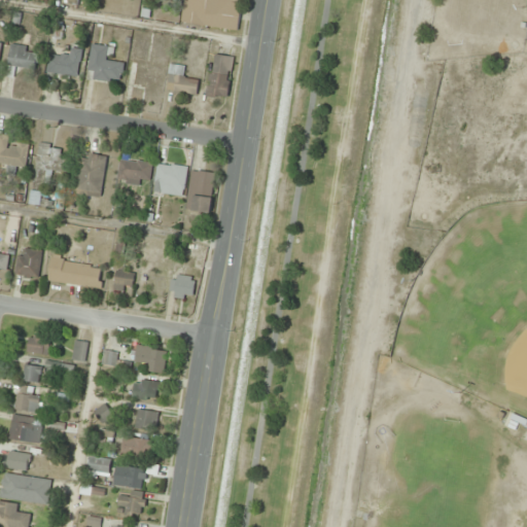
[(184,0),(182,24),(240,31),(243,0),(184,0)]
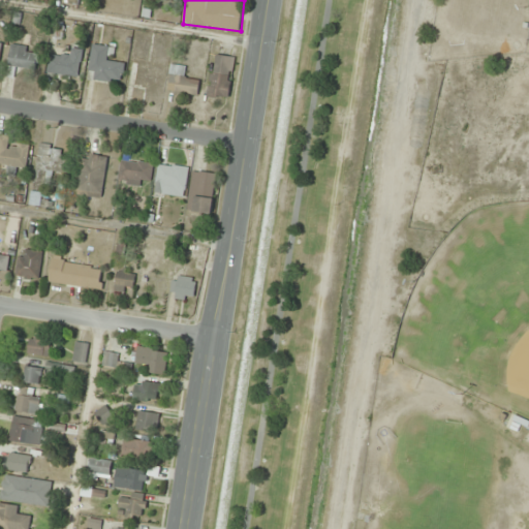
[(63,23),(54,22),(53,36),(62,36),(63,23)]
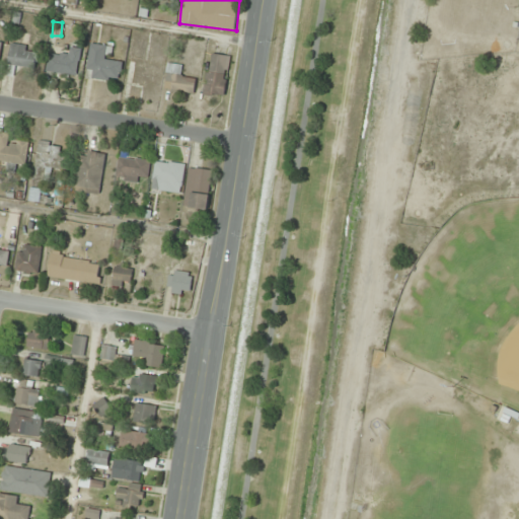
[(86,77),(120,82),(124,60),(109,58),(112,47),(91,44),(86,77)]
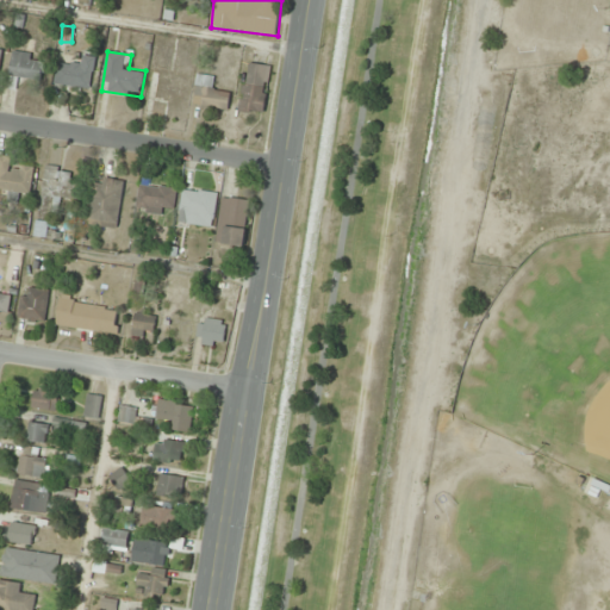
[(11,78),(42,81),(45,56),(13,53),(11,78)]
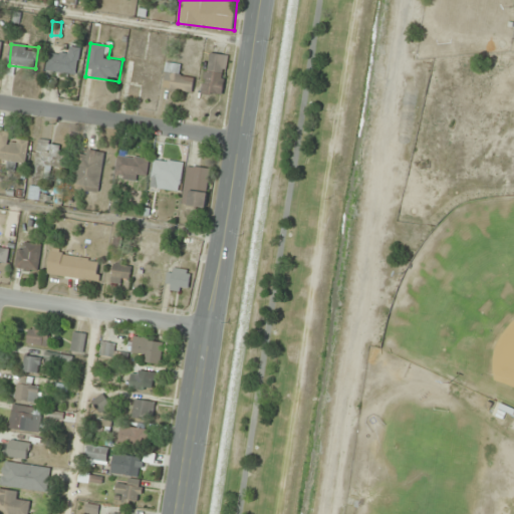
[(203,94),(222,96),(227,55),(207,53),(203,94)]
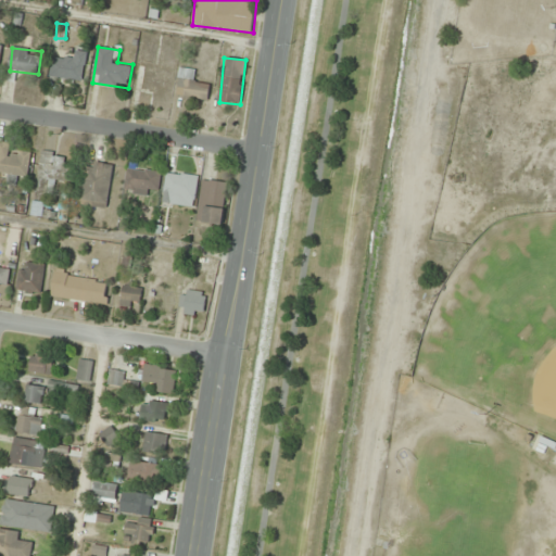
[(211,81),(197,80),(198,71),(180,68),(177,96),(207,100),(211,81)]
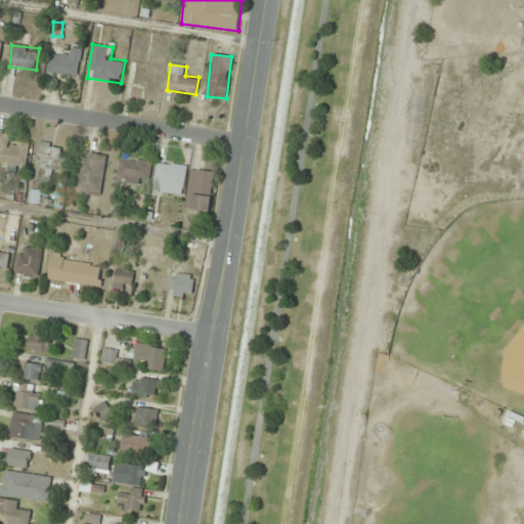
[(0,165),(26,170),(29,147),(8,143),(10,135),(0,133),(0,165)]
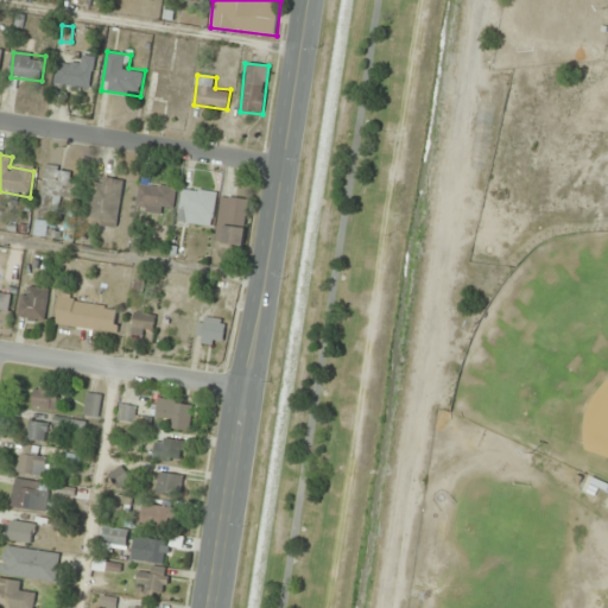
[(82,171),(46,166),(39,215),(58,217),(61,196),(77,198),(82,171)]
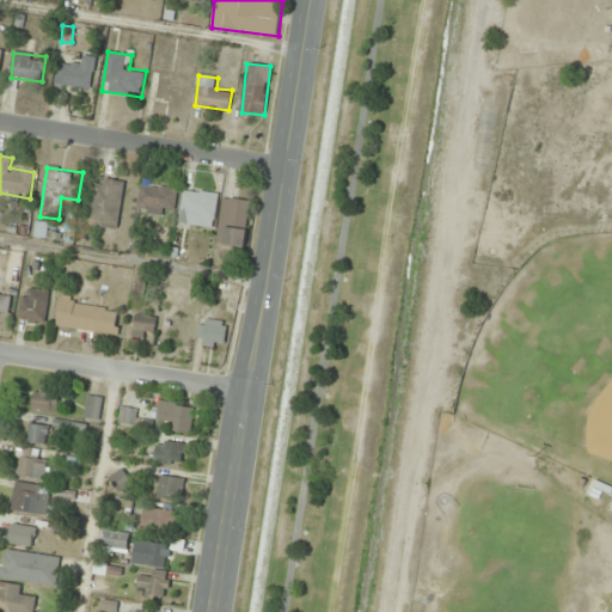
[(118,230),(126,182),(96,178),(89,226),(118,230)]
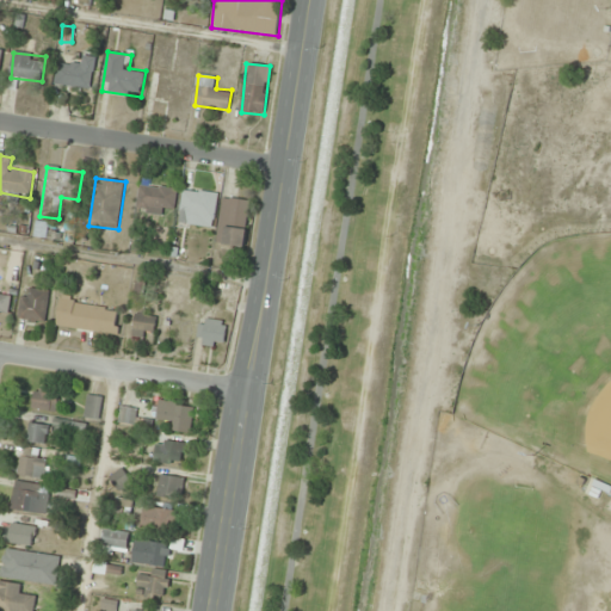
[(137,211),(176,215),(178,190),(141,185),(137,211)]
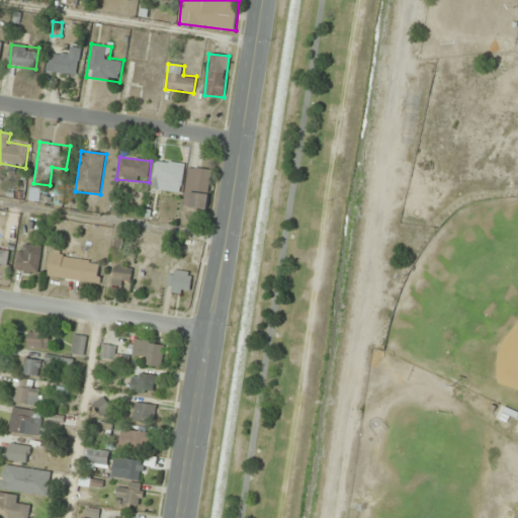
[(154,183),(183,185),(184,164),(155,162),(154,183)]
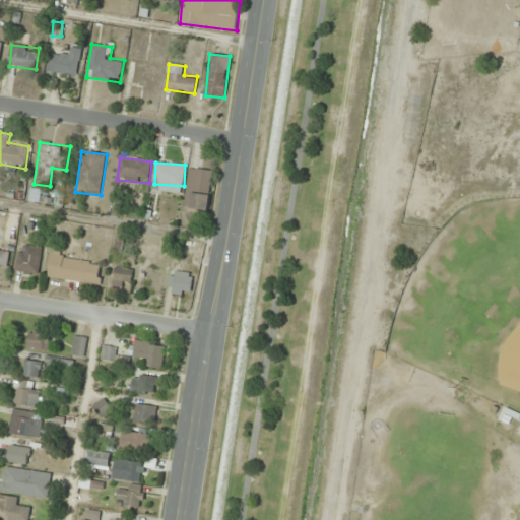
[(208,214),(214,171),(190,168),(187,190),(183,223),(197,225),(198,213),(208,214)]
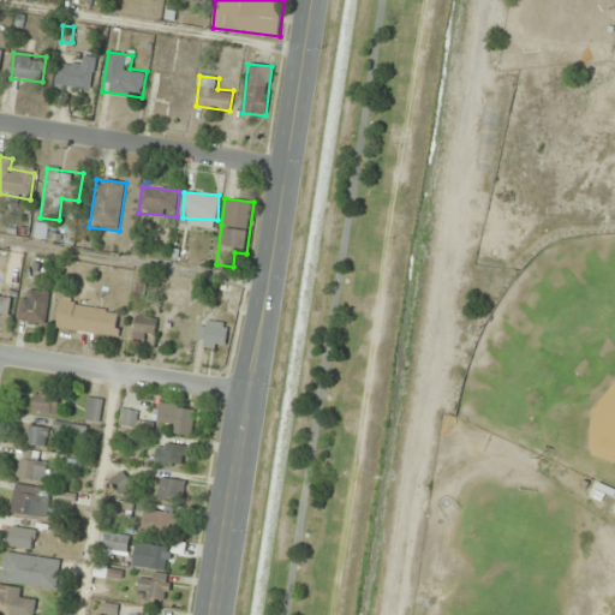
[(22,323),(48,323),(48,291),(22,291),(22,323)]
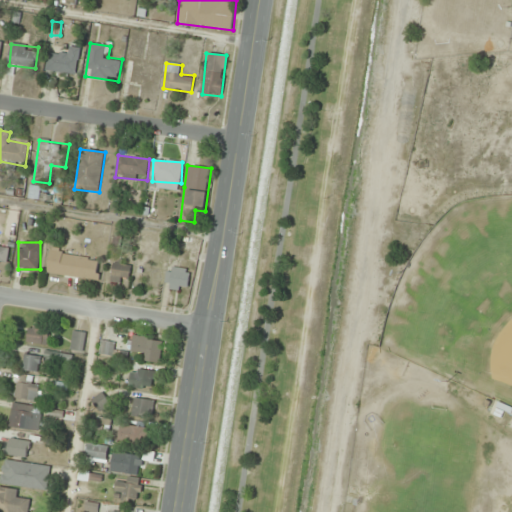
[(10,248),(0,246),(0,266),(5,268),(10,248)]
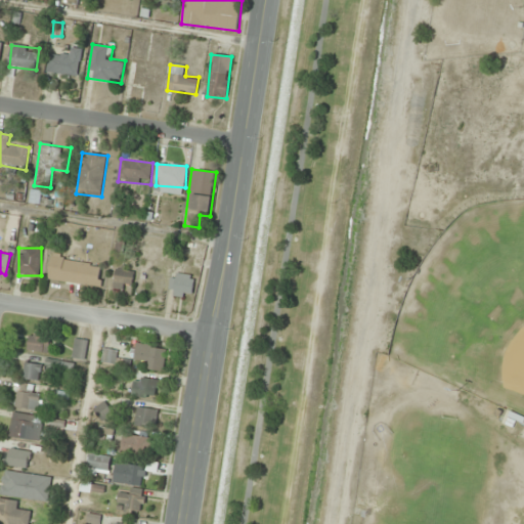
[(102,288),(105,263),(52,256),(49,280),(102,288)]
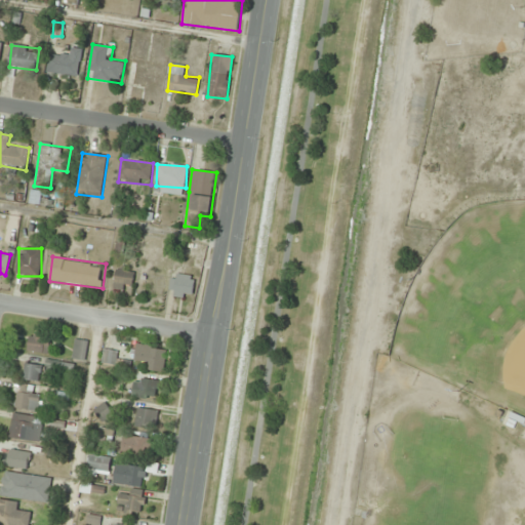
[(114,289),(132,291),(135,270),(116,268),(114,289)]
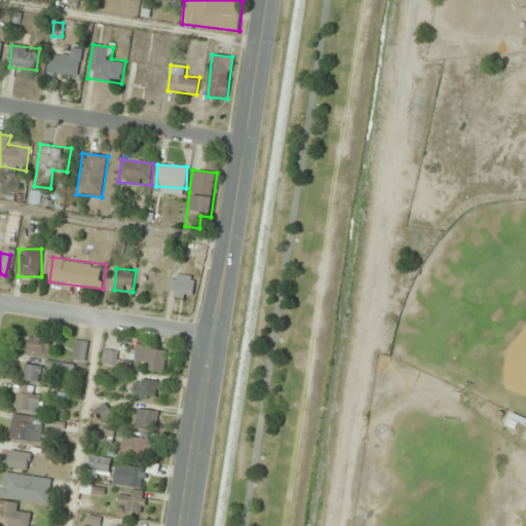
[(168,296),(193,300),(196,277),(173,273),(168,296)]
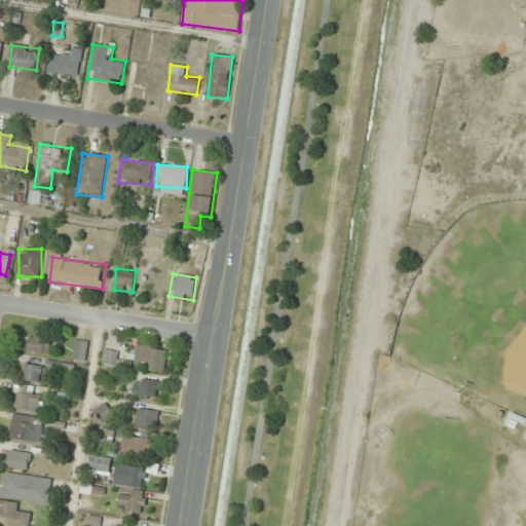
[(49,354),(50,338),(30,336),(29,352),(49,354)]
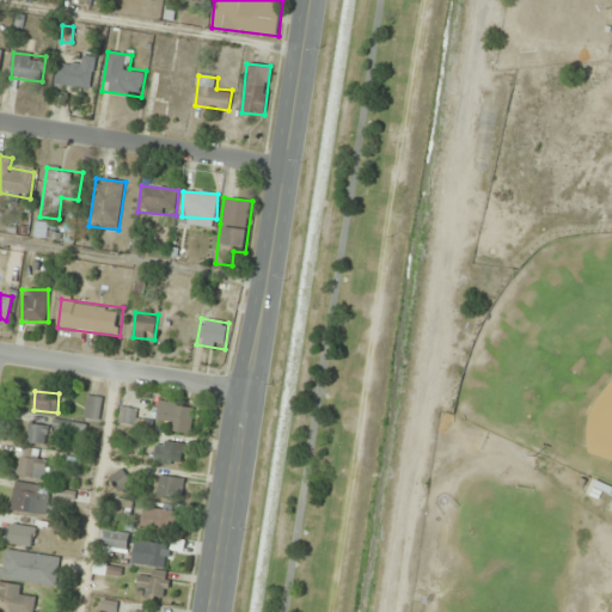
[(101,422),(104,397),(89,396),(85,420),(101,422)]
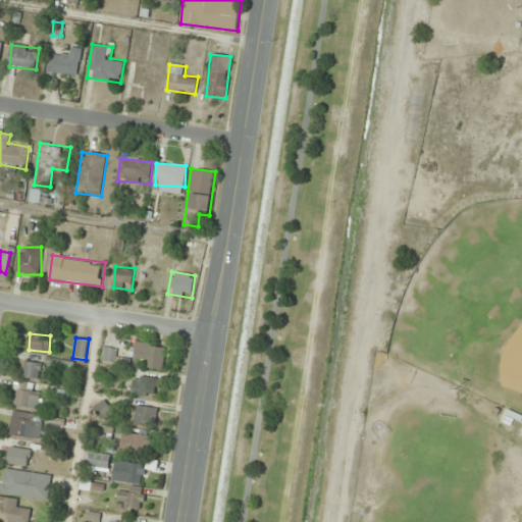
[(135,358),(144,359),(143,367),(163,370),(166,348),(138,343),(135,358)]
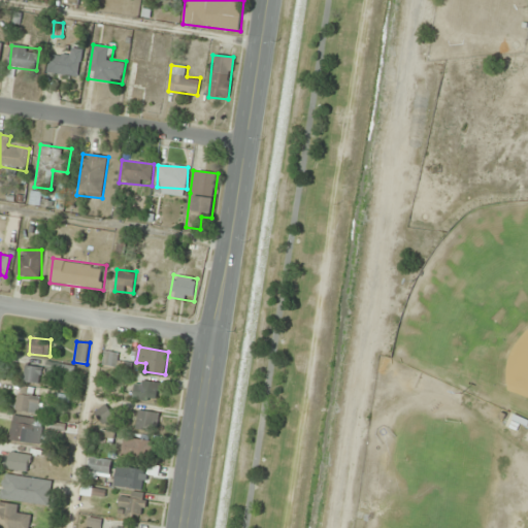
[(106,367),(120,367),(120,353),(106,353),(106,367)]
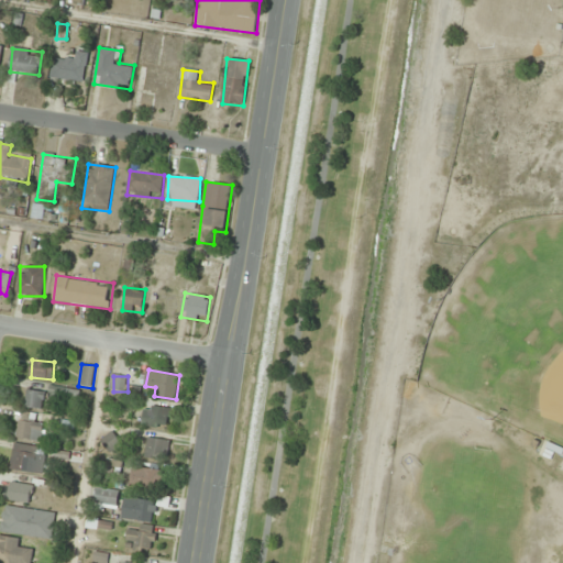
[(25,406),(42,410),(47,393),(30,388),(25,406)]
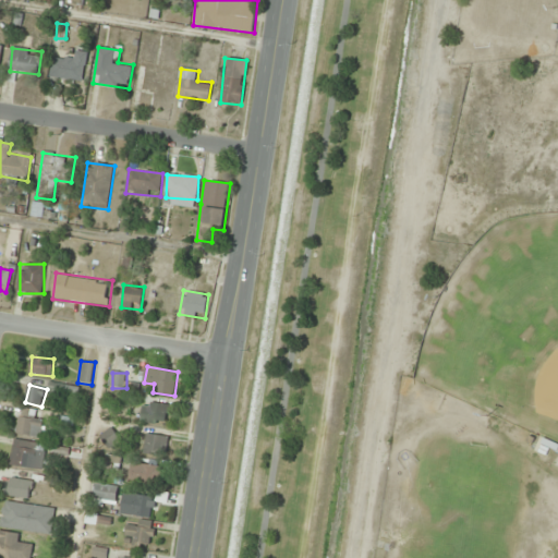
[(169,425),(169,402),(143,402),(143,425),(169,425)]
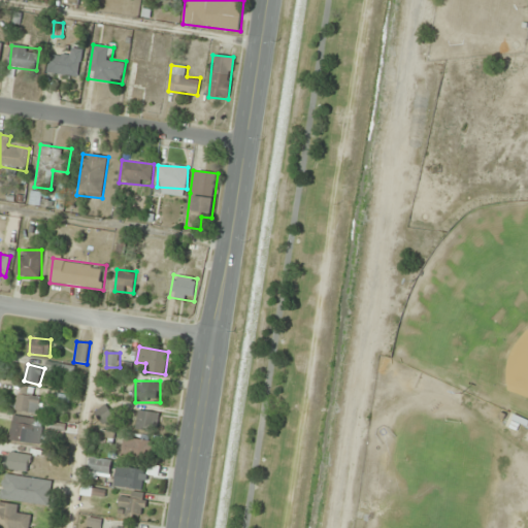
[(39,414),(41,396),(27,395),(28,389),(20,388),(17,411),(39,414)]
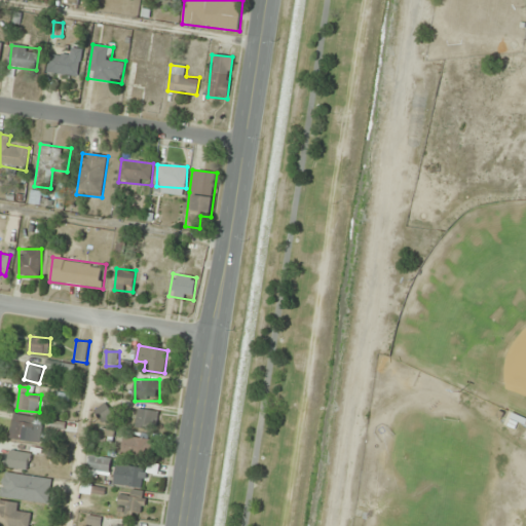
[(95,412),(103,422),(114,414),(105,404),(95,412)]
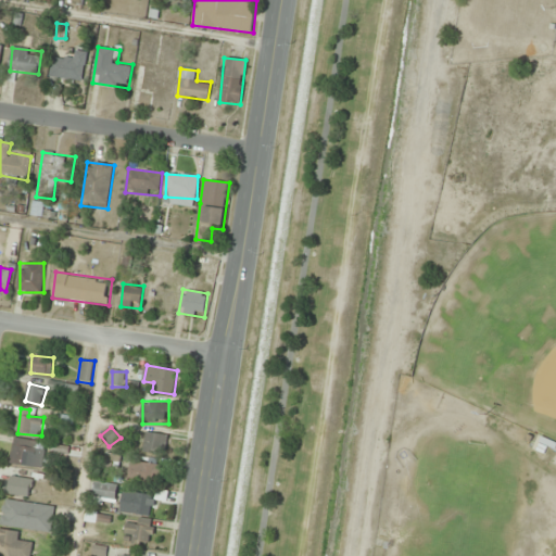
[(169,436),(148,431),(143,452),(165,456),(169,436)]
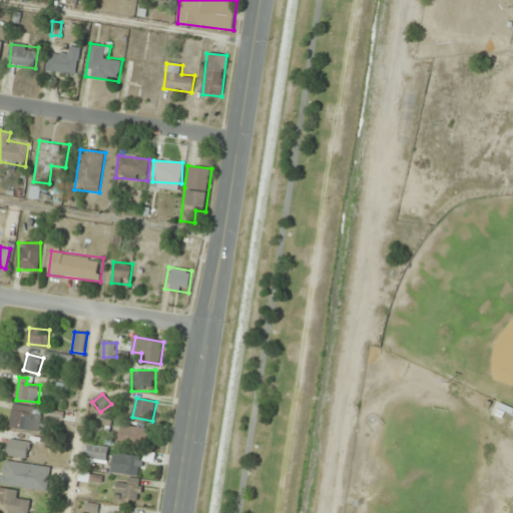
[(34,431),(37,408),(13,404),(10,428),(34,431)]
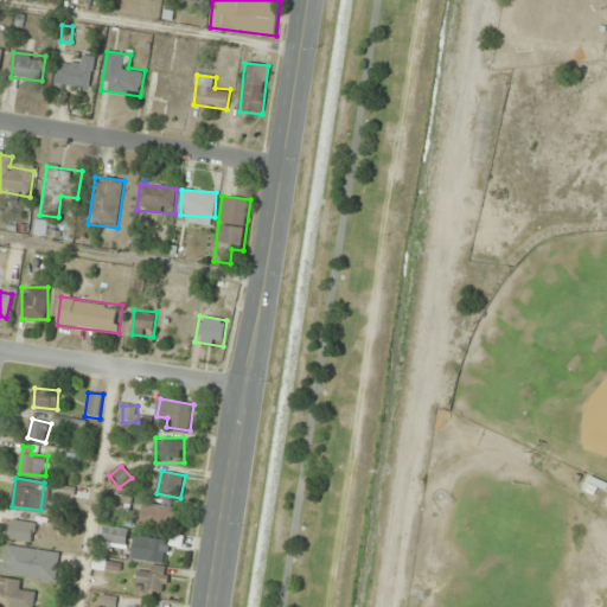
[(172,529),(177,510),(146,502),(141,521),(172,529)]
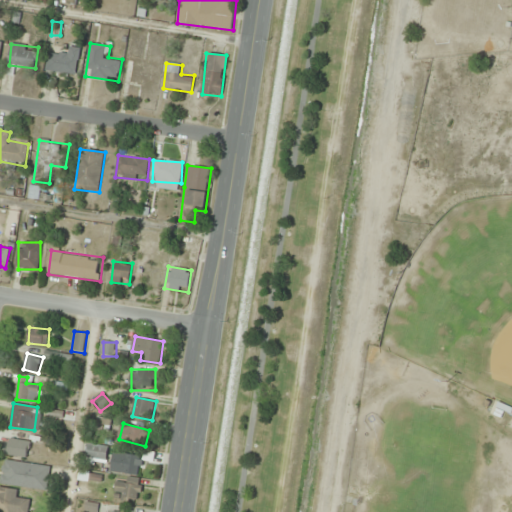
[(28,458),(31,441),(10,438),(7,455),(28,458)]
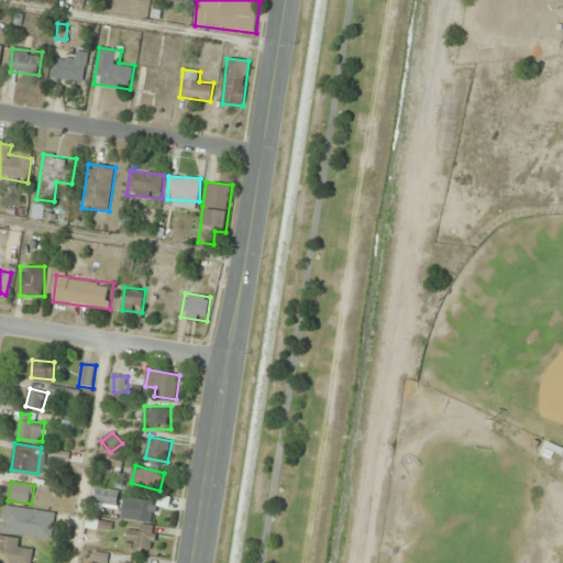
[(117,512),(120,490),(97,487),(94,509),(117,512)]
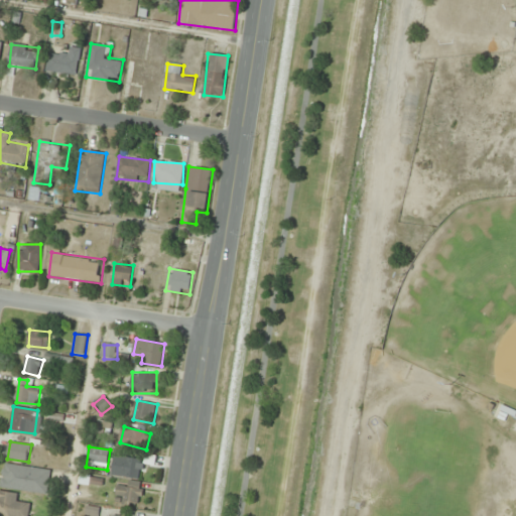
[(112,476),(141,479),(143,460),(115,457),(112,476)]
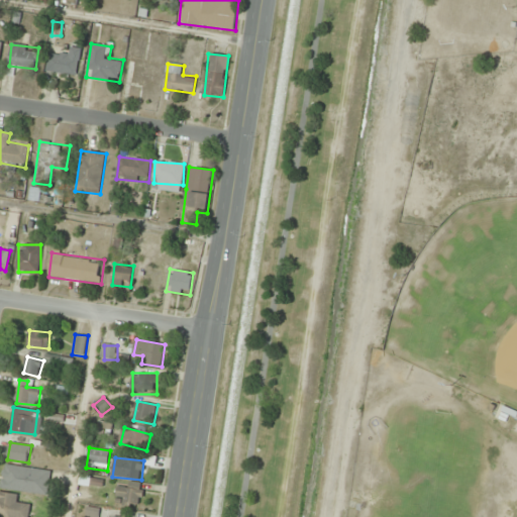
[(48,496),(52,471),(4,464),(1,490),(48,496)]
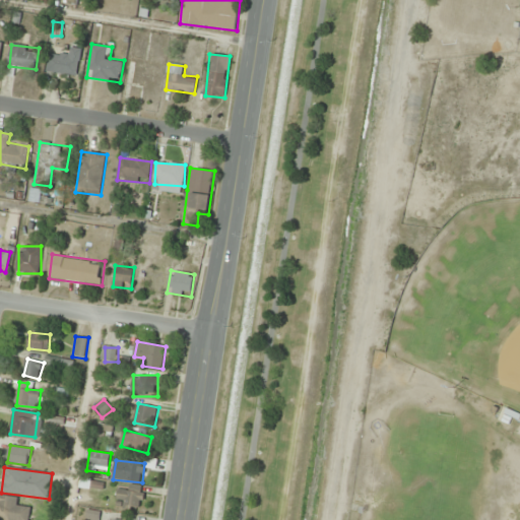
[(145,488),(120,484),(117,507),(143,510),(145,488)]
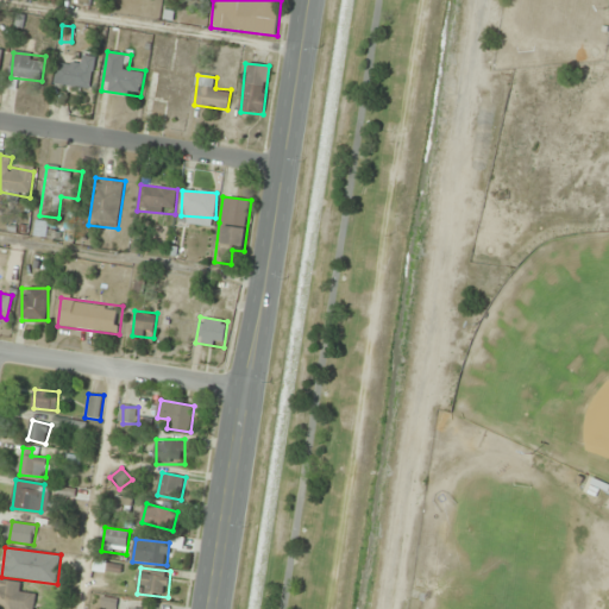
[(24,584),(0,579),(0,608),(6,608),(33,608),(36,595),(22,592),(24,584)]
